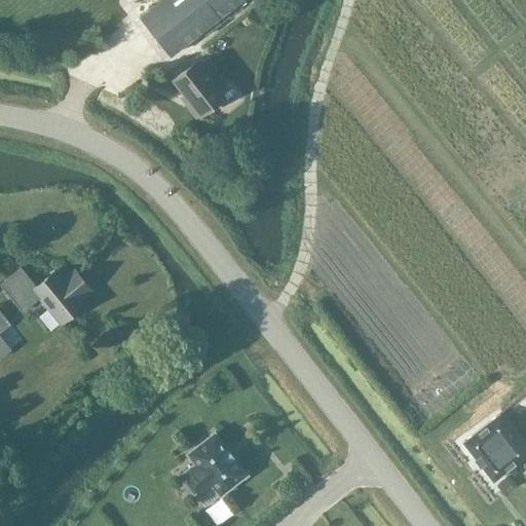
[(216,20),(240,0),(159,0),(139,16),(170,55),(201,31),(204,36),(220,25),(216,20)]
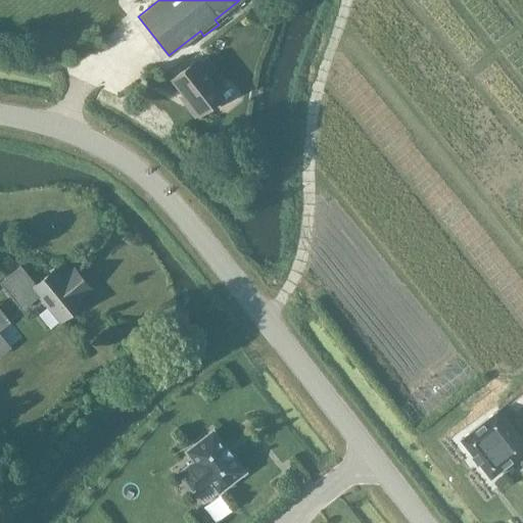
[(195,63),(172,82),(189,100),(185,103),(196,117),(222,97),(195,63)]
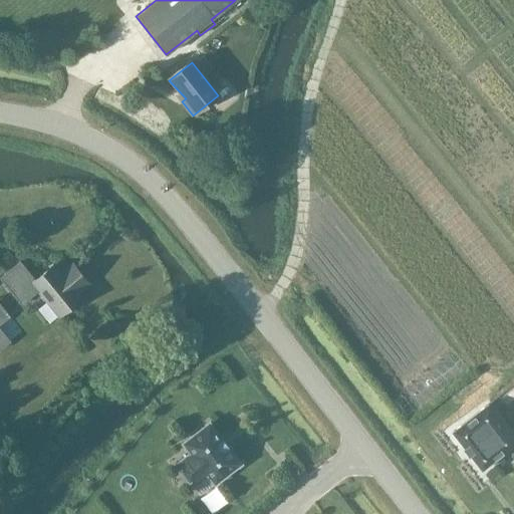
[(61,273),(53,263),(35,280),(29,274),(19,283),(30,297),(39,290),(59,315),(81,298),(76,292),(87,282),(72,263),(61,273)]
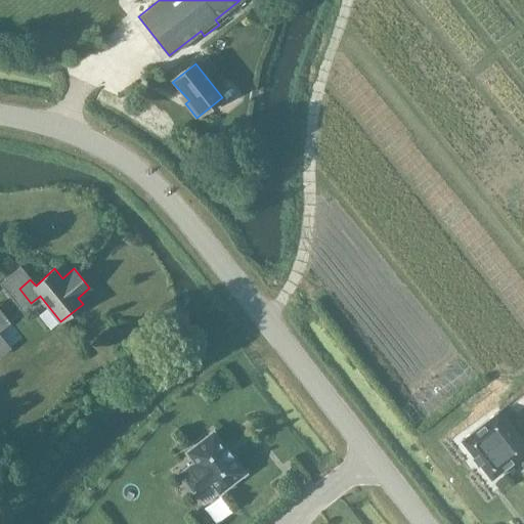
[(523,447),(496,412),(461,440),(491,479),(523,452),(523,447)]
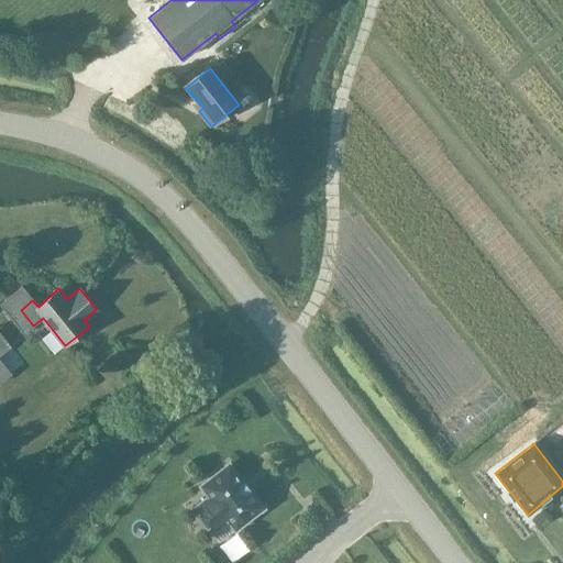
[(192,507),(210,530),(211,530),(219,540),(234,529),(236,528),(236,527),(261,508),(262,508),(263,507),(262,505),(261,505),(249,489),(250,489),(247,487),(243,482),(244,482),(242,479),(230,464),(229,462),(227,464),(202,483),(201,483),(200,484),(201,486),(209,495),(192,507)]
